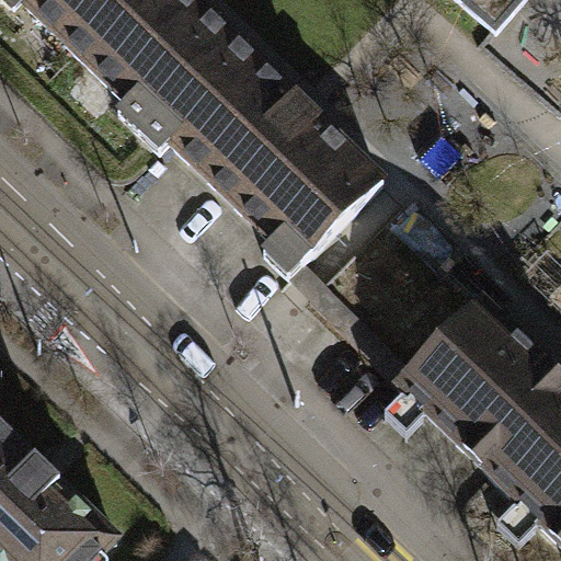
[(117,116),(137,136),(233,39),(193,0),(4,0),(16,12),(25,3),(127,105),(117,116)]
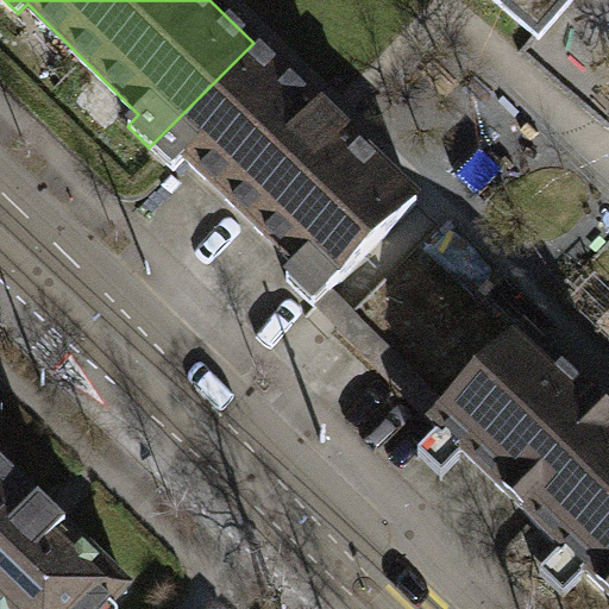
[(493,0),(539,39),(572,0),(493,0)]
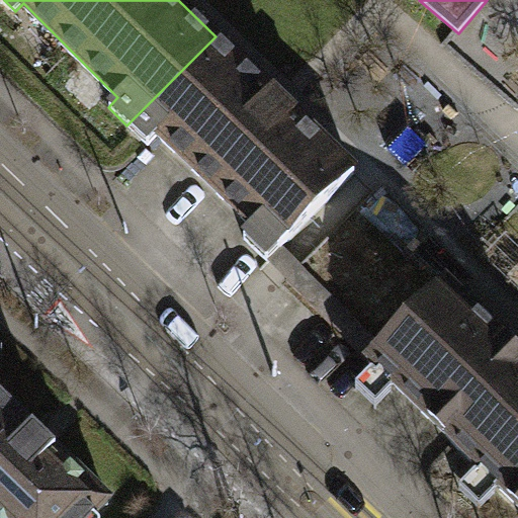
[(239,240),(263,263),(352,175),(216,36),(126,125),(147,146),(155,138),(248,231),(239,240)]
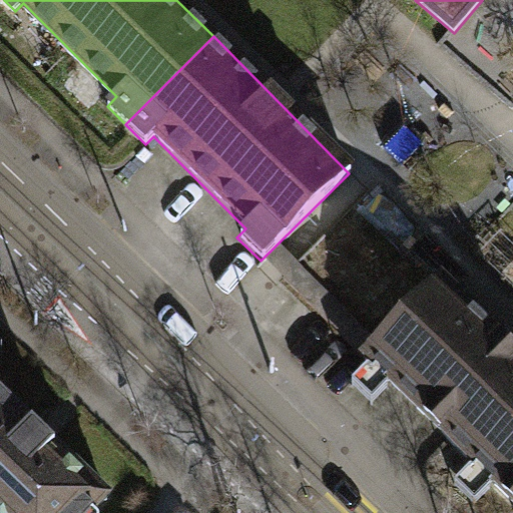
[(500,489),(512,475),(512,350),(439,279),(363,356),(500,489)]
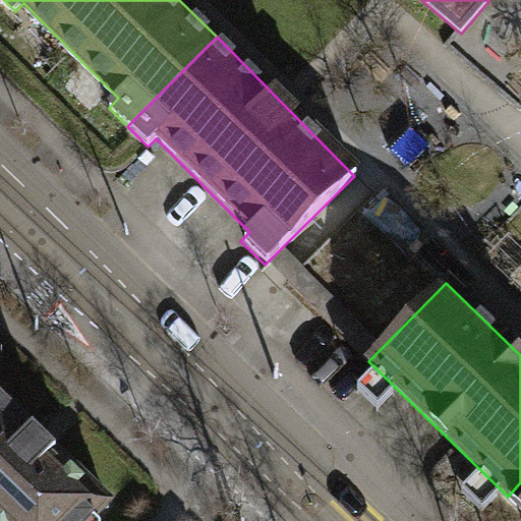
[(0,520),(90,520),(108,503),(0,396),(0,520)]
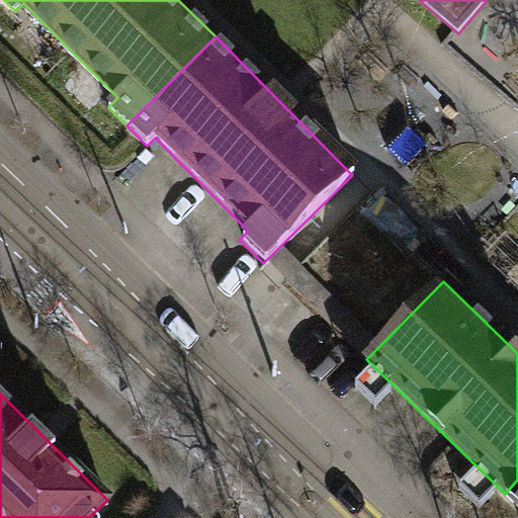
[(517,480),(505,494),(517,505),(517,480)]
